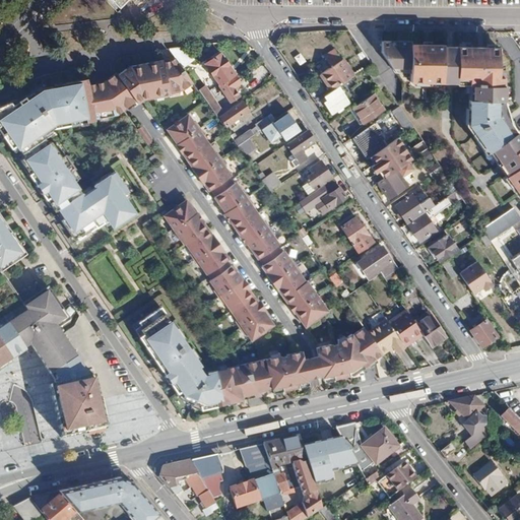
[(519,138),(514,131),(512,131),(507,123),(500,102),(502,102),(503,69),(497,69),(498,47),(480,46),(450,46),(443,46),(443,44),(427,43),(401,42),(401,40),(381,40),(380,52),(382,57),(395,72),(405,73),(407,82),(450,83),(456,82),(457,85),(467,84),(468,99),(465,99),(464,125),(483,153),(486,150),(501,168),(499,169),(518,199),(519,197),(519,138)]
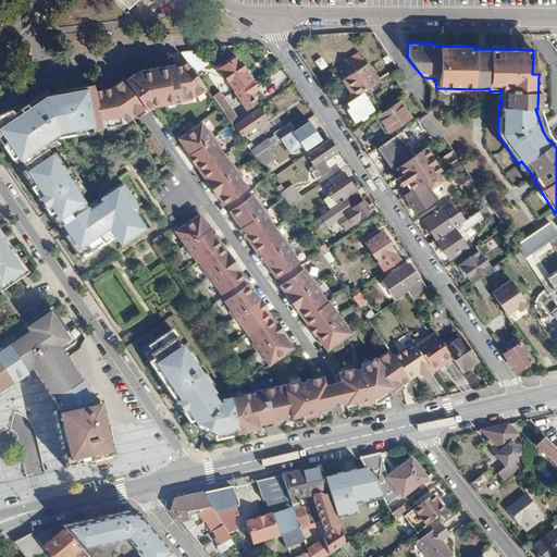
[(189,51),(183,52),(190,62),(197,72),(211,61),(203,50),(189,51)]
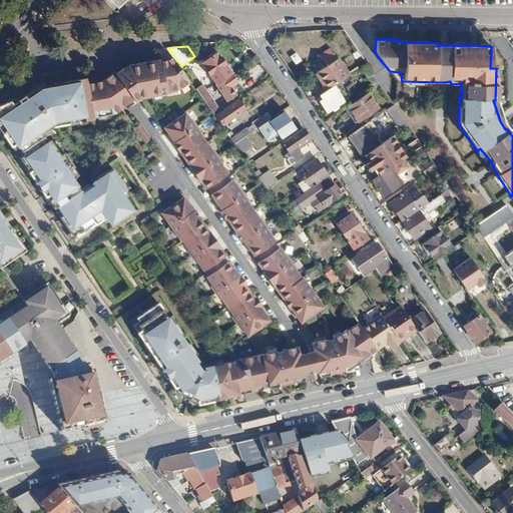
[(330,49),(320,56),(327,66),(316,74),(327,90),(349,75),(344,68),(341,70),(335,61),(337,59),(330,49)]
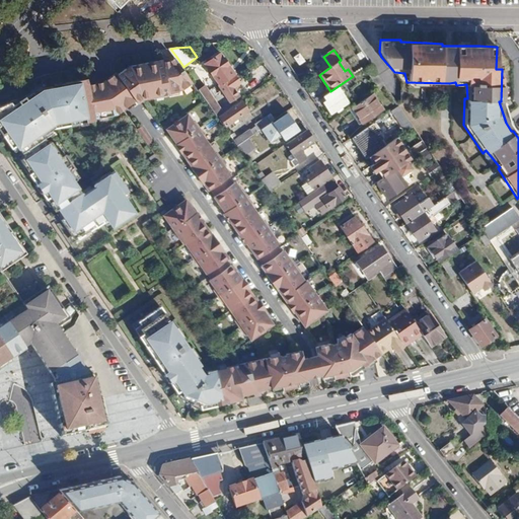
[(220,54),(206,64),(220,84),(234,74),(220,54)]
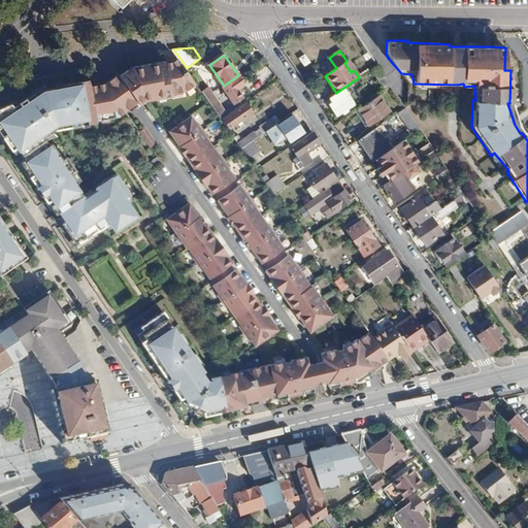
[(186,93),(198,85),(187,68),(180,59),(132,68),(120,76),(119,75),(113,79),(107,84),(106,83),(100,88),(98,85),(91,86),(96,118),(100,117),(100,120),(120,116),(126,110),(127,111),(134,106),(138,103),(140,105),(145,101),(182,95),(180,93),(186,93)]
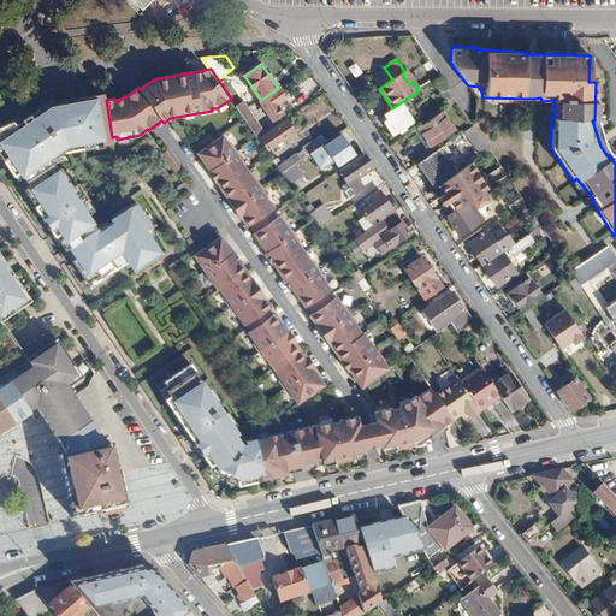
[(456,102),(439,77),(432,82),(449,107),(456,102)]
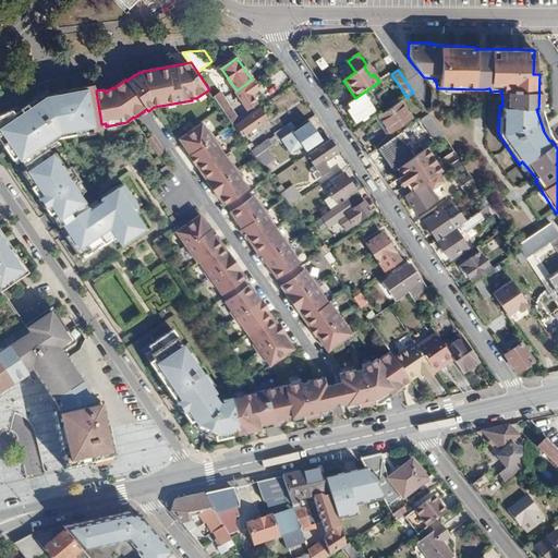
[(258,88),(252,80),(237,91),(234,92),(247,110),(257,104),(251,95),(258,88)]
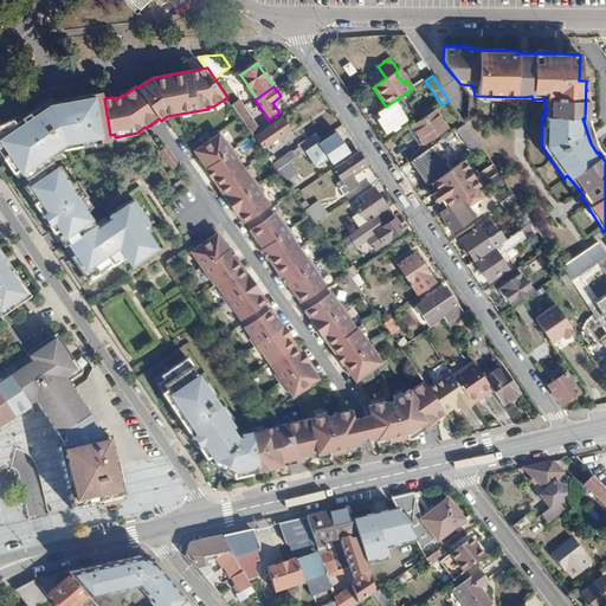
[(110,135),(104,98),(103,95),(95,97),(94,94),(63,98),(64,102),(44,105),(33,110),(28,114),(23,115),(0,124),(0,152),(53,231),(89,207),(81,197),(85,193),(77,182),(73,185),(59,165),(57,167),(50,158),(72,143),(78,142),(79,146),(95,142),(95,141),(100,140),(102,142),(111,141),(110,135)]
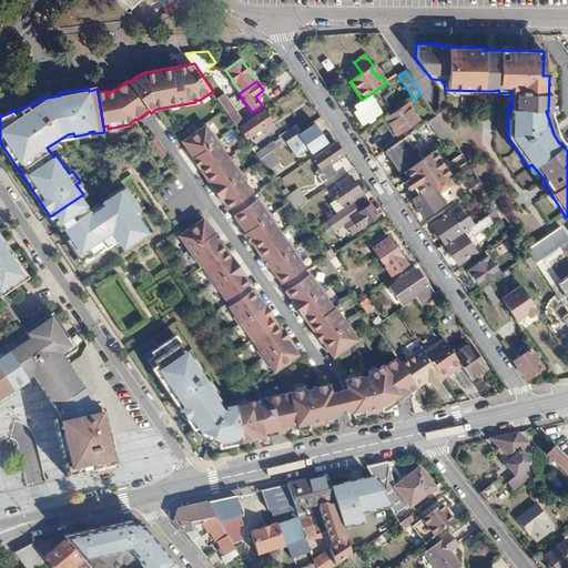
[(217,98),(239,129),(252,119),(249,115),(242,120),(229,100),(224,93),(217,98)]
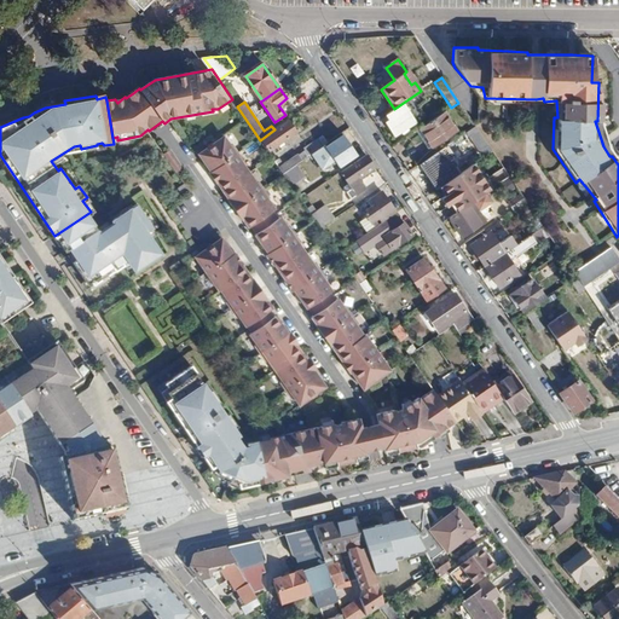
[(405,108),(385,122),(393,134),(415,120),(405,108)]
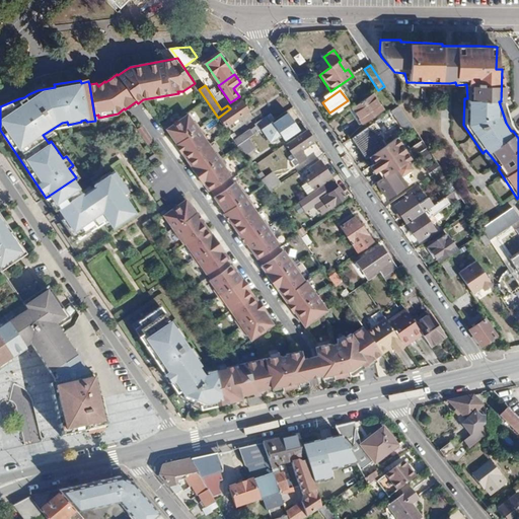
[(373,94),(353,107),(363,124),(383,109),(373,94)]
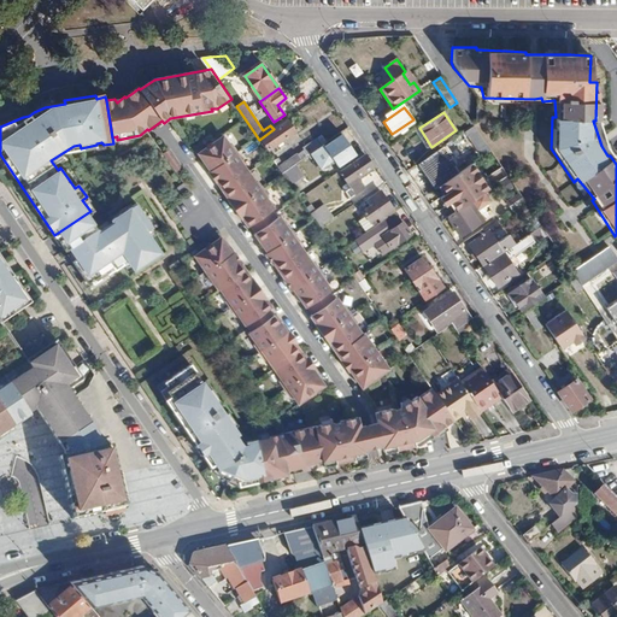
[(289,123),(263,141),(270,152),(297,134),(289,123)]
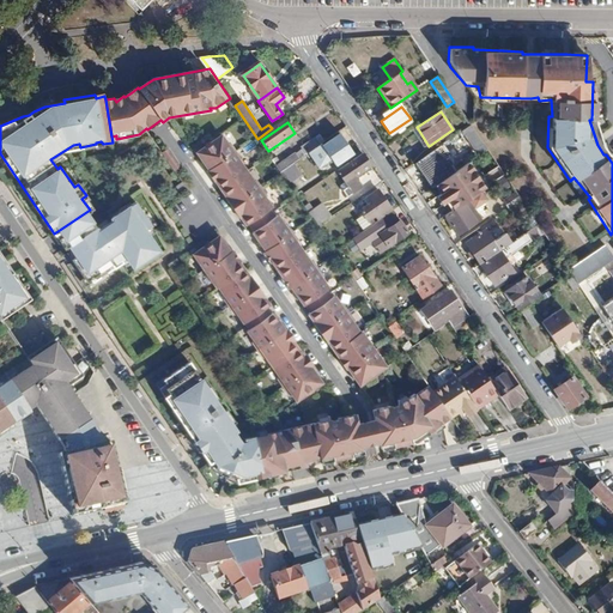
[(340,134),(322,147),(335,167),(353,155),(340,134)]
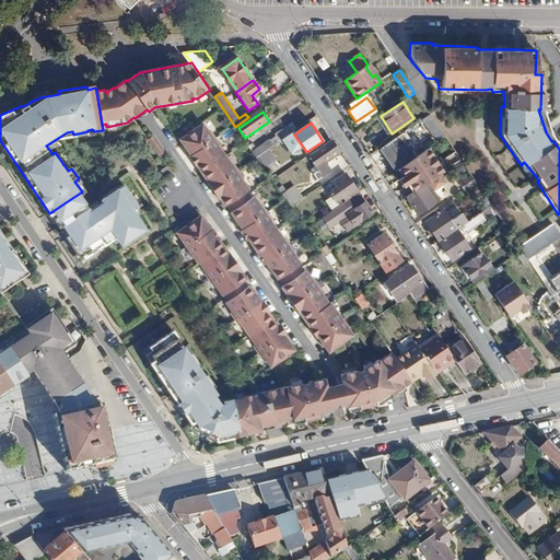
[(202,124),(179,139),(186,148),(184,149),(196,166),(197,165),(206,178),(205,179),(219,200),(220,199),(224,206),(226,203),(232,211),(231,212),(234,218),(233,220),(246,240),(248,240),(271,273),(273,272),(277,279),(279,278),(283,284),(281,286),(286,292),(284,293),(299,313),(300,313),(310,326),(308,327),(321,345),(323,343),(328,351),(337,346),(339,347),(341,346),(340,343),(352,335),(329,302),(327,303),(323,296),(323,292),(313,277),(310,277),(304,269),(302,271),(298,265),(300,263),(294,256),(295,252),(284,237),(282,237),(271,222),(272,218),(260,205),(258,205),(253,197),(251,198),(246,191),(248,189),(244,183),(244,179),(233,164),(231,164),(219,148),(220,144),(210,130),(207,130),(202,124)]
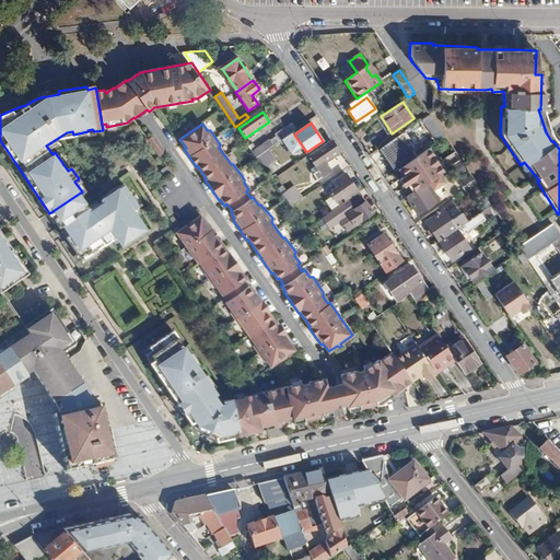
[(288,126),(252,150),(256,156),(279,141),(288,136),(292,132),(288,126)]
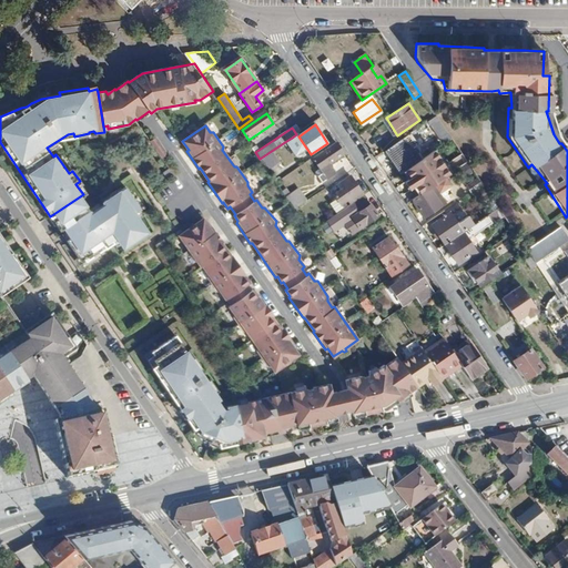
[(159,159),(166,155),(156,135),(149,139),(159,159)]
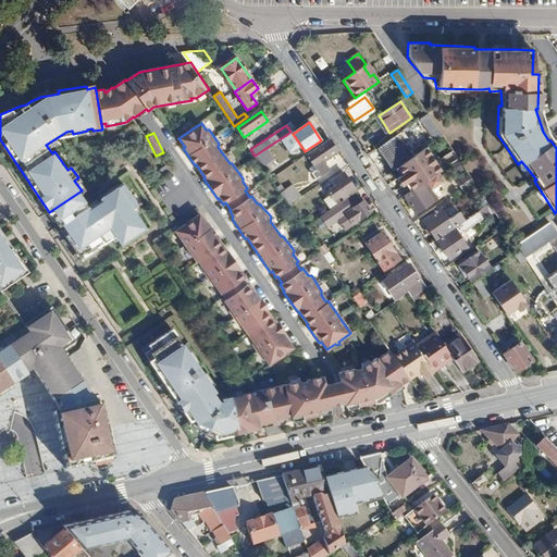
[(277,140),(282,146),(289,140),(286,135),(277,140)]
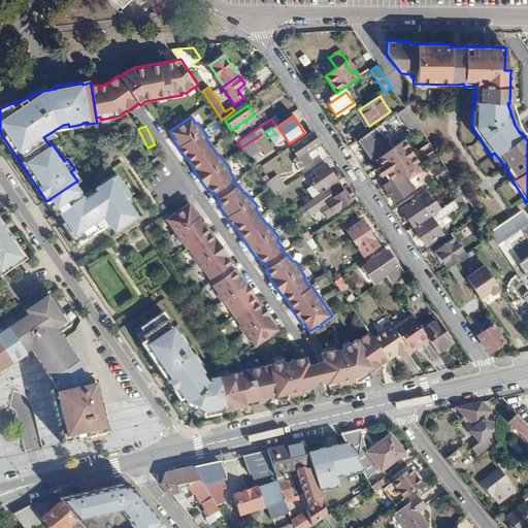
[(372,130),(357,140),(372,162),(376,159),(387,152),(372,130)]
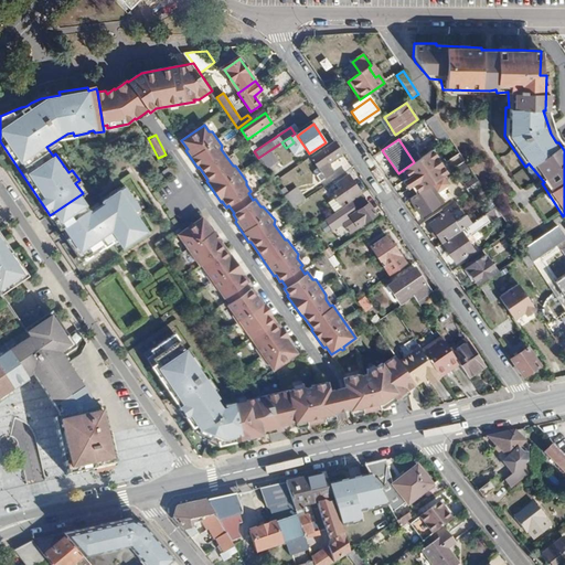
[(332,171),(326,161),(342,150),(336,140),(311,158),(321,171),(316,174),(319,180),(332,171)]
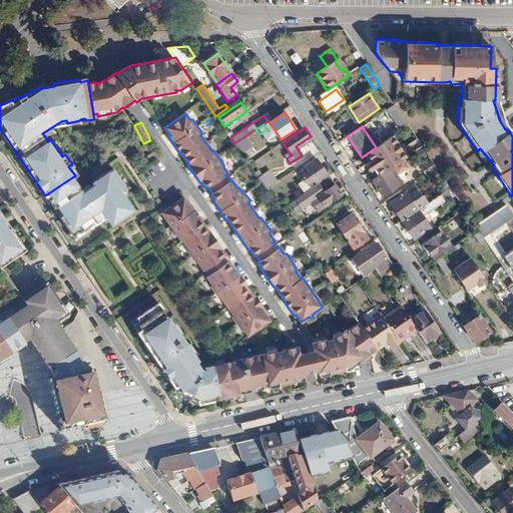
[(376,147),(366,154),(371,160),(366,164),(369,170),(375,166),(381,175),(401,161),(404,158),(390,138),(376,147)]
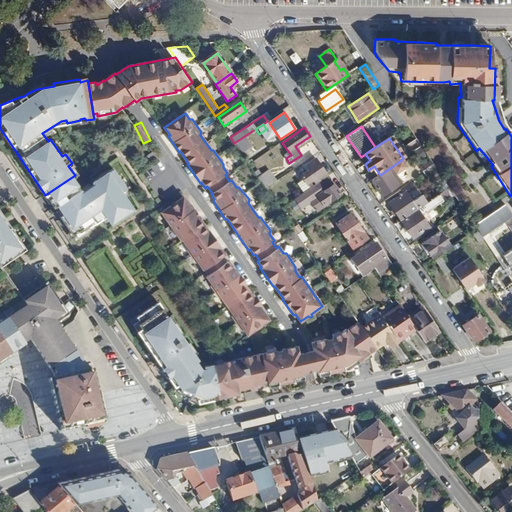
[(309,182),(312,180),(315,183),(326,175),(315,159),(304,167),(307,171),(300,175),(308,187),(311,185),(309,182)]
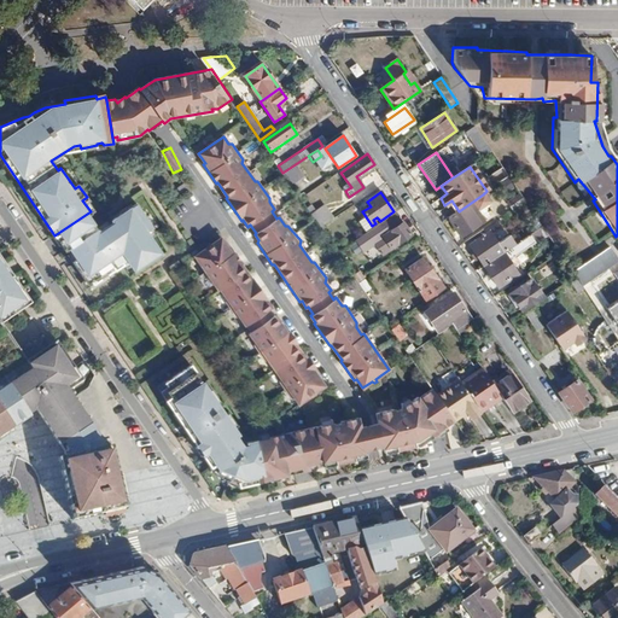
[(459,211),(448,219),(461,238),(489,217),(482,208),(489,202),(483,194),(459,211)]
